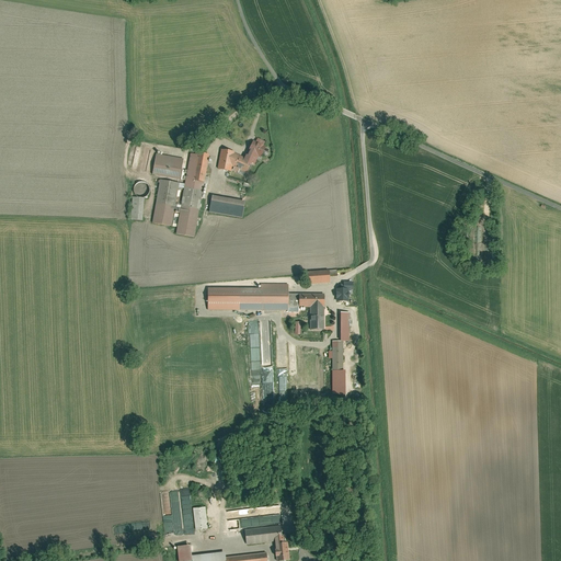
[(251,150),(249,155),(254,157),(252,162),(255,163),(259,157),(262,158),(267,146),(265,145),(266,141),(259,137),(256,141),(254,140),(250,150),(251,150)]
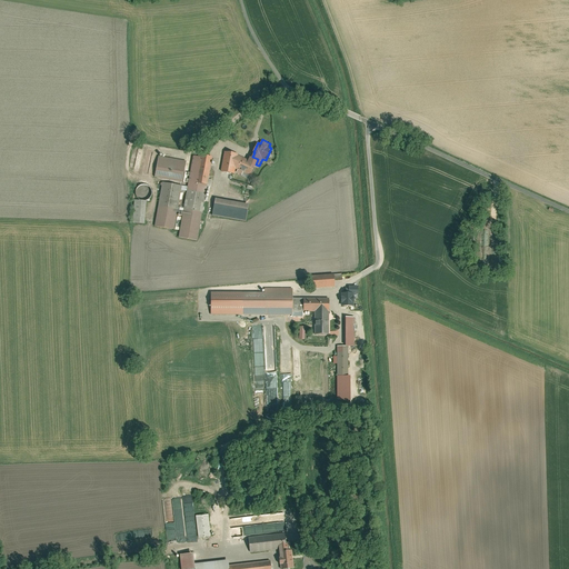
[(239,153),(226,150),(221,171),(236,173),(236,170),(250,177),(256,165),(258,159),(252,157),(251,156),(249,159),(239,155),(239,153)]
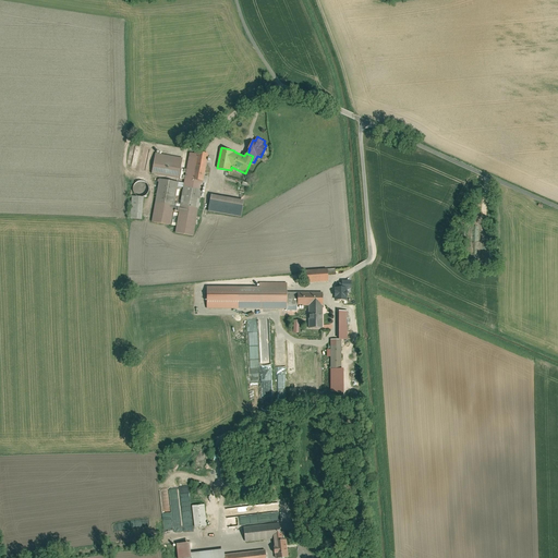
[(197,154),(191,152),(187,169),(182,168),(183,157),(156,153),(152,173),(180,179),(180,181),(160,178),(153,221),(171,225),(179,185),(184,186),(177,232),(194,235),(204,182),(208,183),(209,177),(205,176),(207,162),(214,164),(216,155),(197,152),(197,154)]
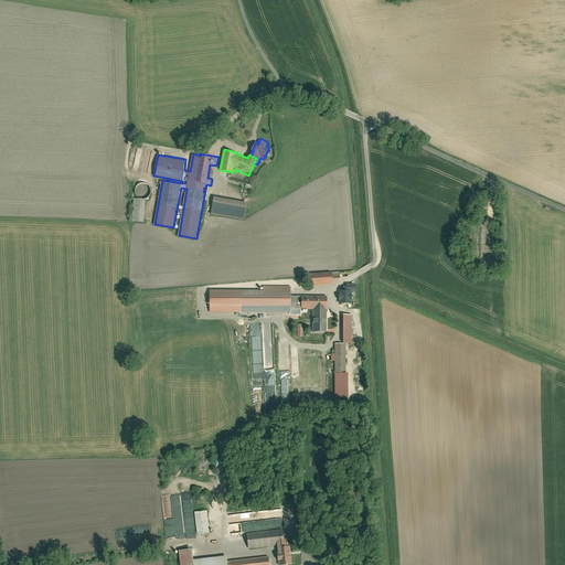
[(149,185),(147,183),(145,182),(141,183),(139,184),(137,185),(136,189),(136,191),(137,193),(138,195),(140,198),(142,198),(145,198),(147,198),(149,196),(150,194),(151,192),(151,189),(150,187),(149,185)]
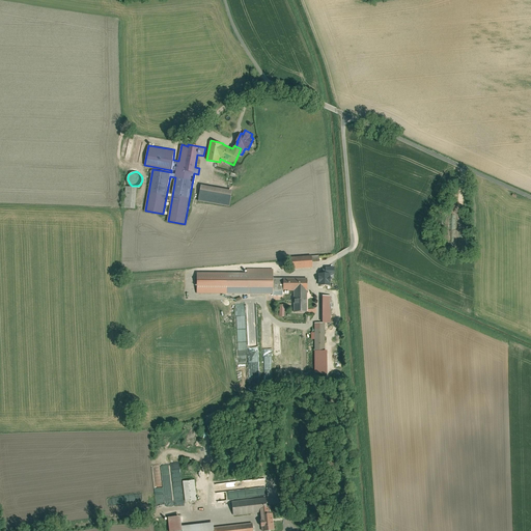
[(233,190),(201,185),(198,201),(230,206),(233,190)]
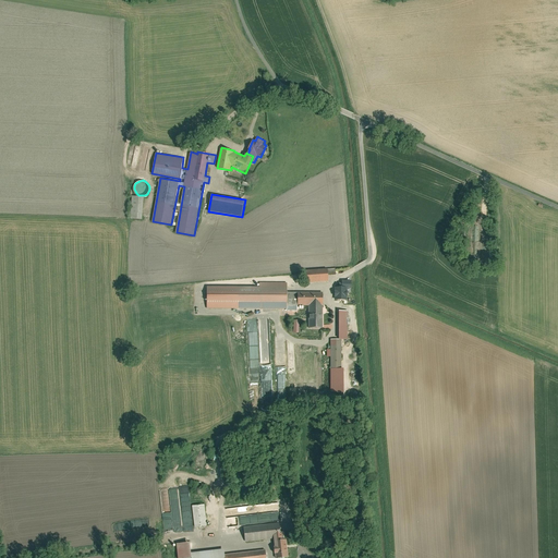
[(144,196),(132,195),(131,218),(143,219),(144,196)]
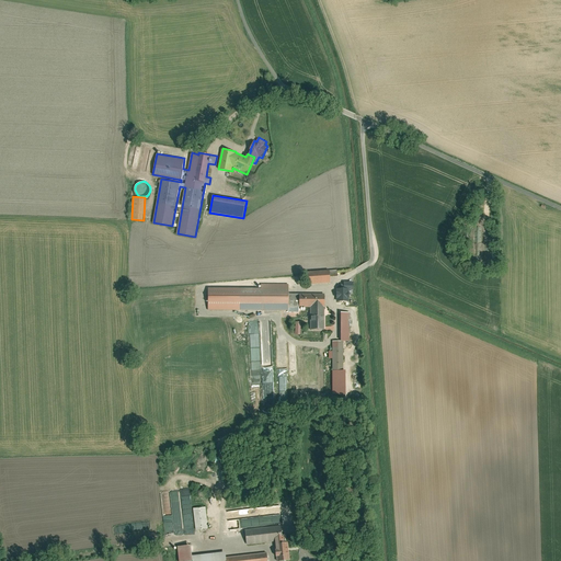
[(328,265),(302,267),(302,272),(304,281),(329,278),(328,265)]
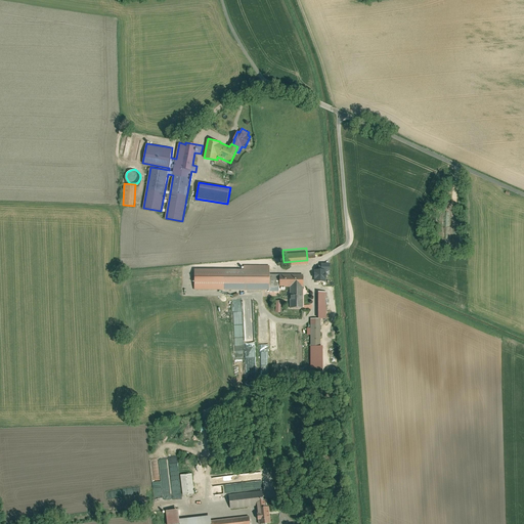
[(301,270),(268,270),(268,261),(242,261),(243,287),(268,286),(268,282),(288,282),(289,304),(302,304),(301,270)]
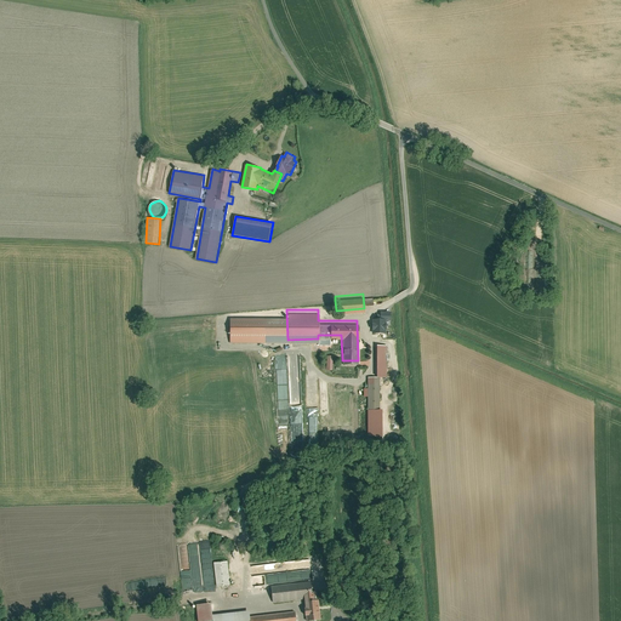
[(385,311),(371,312),(371,330),(385,330),(385,311)]
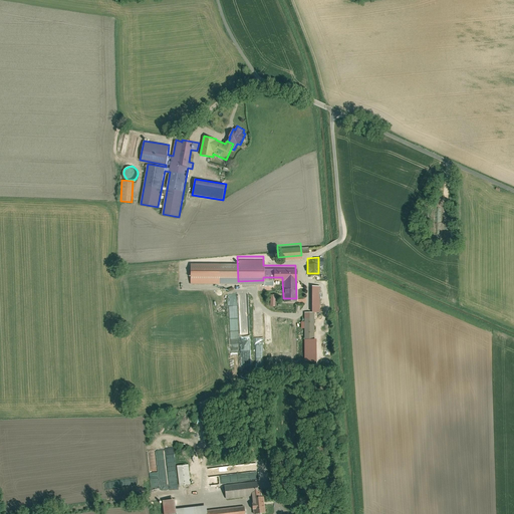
[(319,282),(303,282),(303,335),(313,335),(313,308),(319,308),(319,282)]
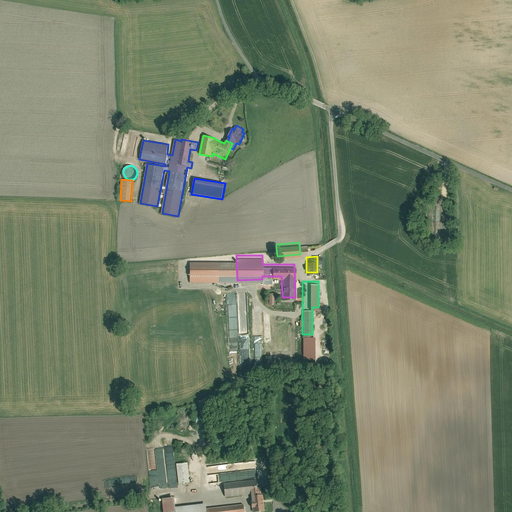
[(157,470),(155,459),(152,460),(152,463),(151,463),(151,464),(148,465),(149,471),(157,470)]
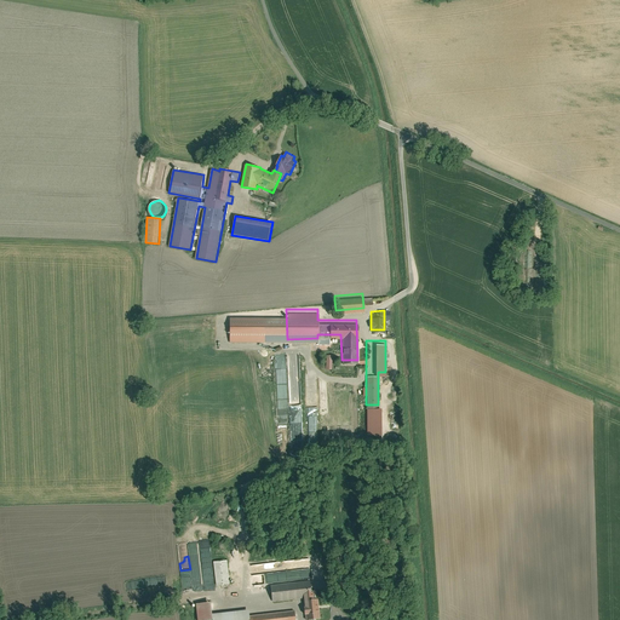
[(230,584),(228,561),(214,562),(217,586),(230,584)]
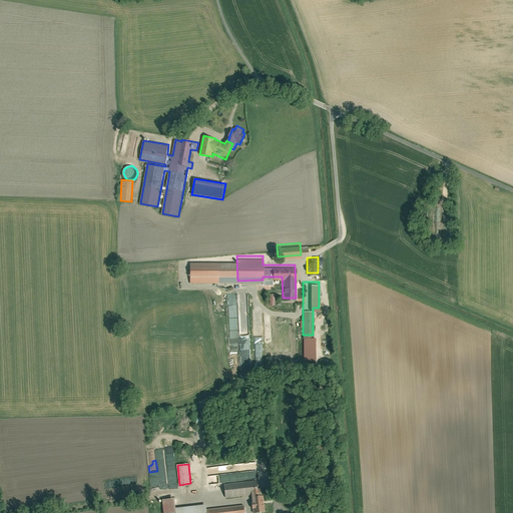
[(258,496),(258,495),(260,494),(258,480),(224,484),(226,498),(252,495),(253,512),(257,512),(267,512),(265,495),(258,496)]
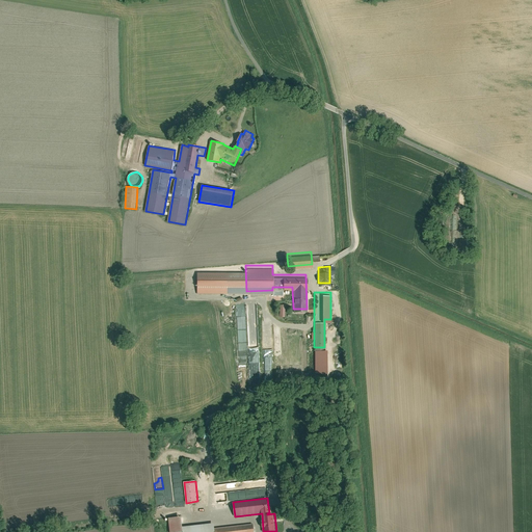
[(168,531),(183,531),(183,527),(182,516),(167,519),(168,531)]
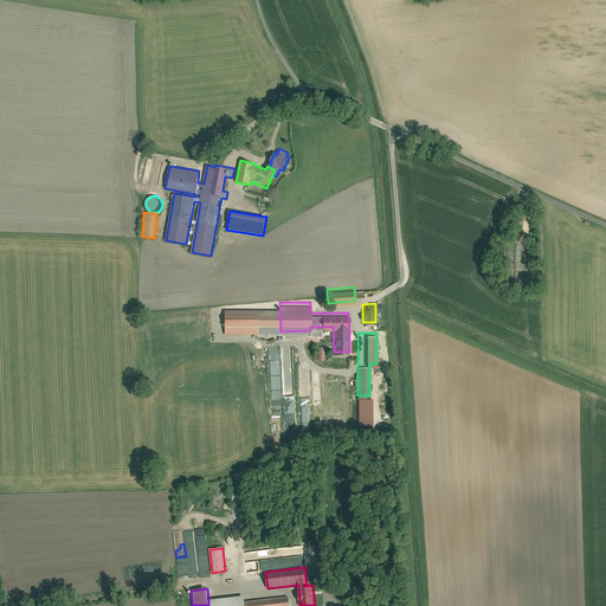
[(289,605),(288,597),(245,603),(245,595),(208,600),(208,605),(289,605)]
